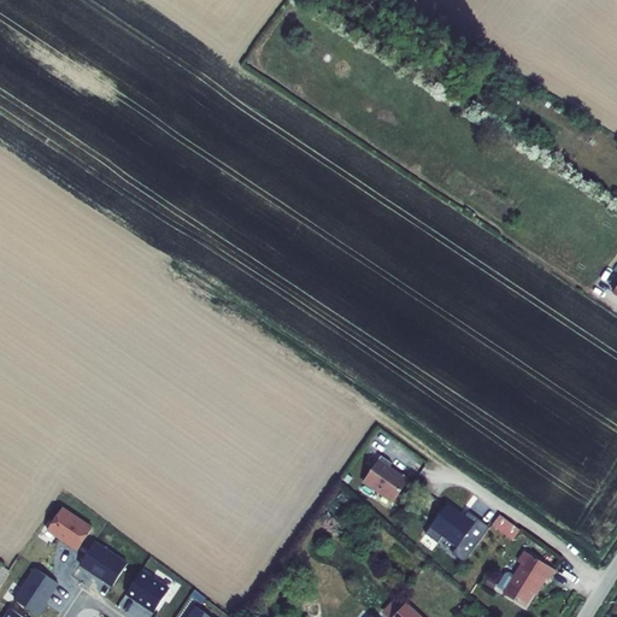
[(382,454),(366,479),(397,499),(410,479),(407,477),(410,475),(401,470),(400,472),(391,466),(394,462),(382,454)]
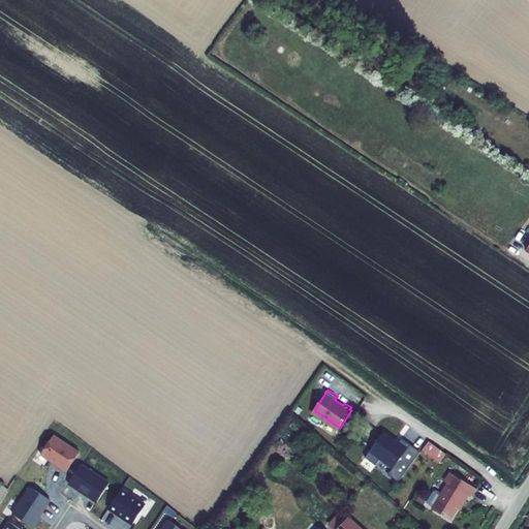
[(397,483),(419,453),(401,438),(397,444),(393,441),(394,440),(383,432),(364,457),(374,465),(379,459),(392,468),(386,474),(397,483)]
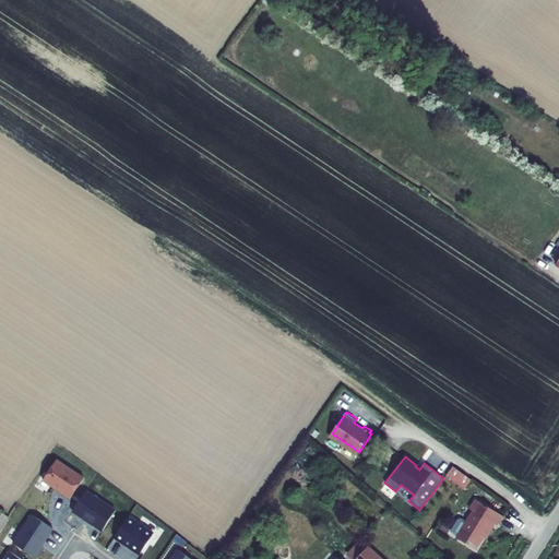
[(59,491),(70,498),(84,477),(56,459),(43,479),(55,488),(56,487),(60,490),(59,491)]
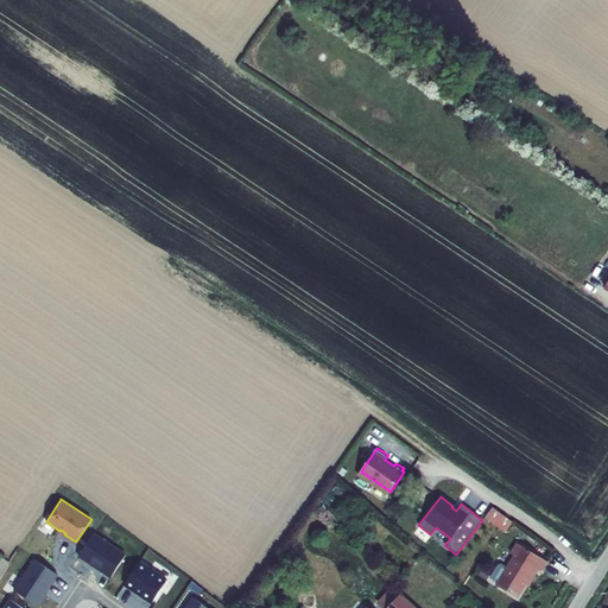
[(501,515),(492,508),(485,518),(504,532),(512,523),(501,515)]
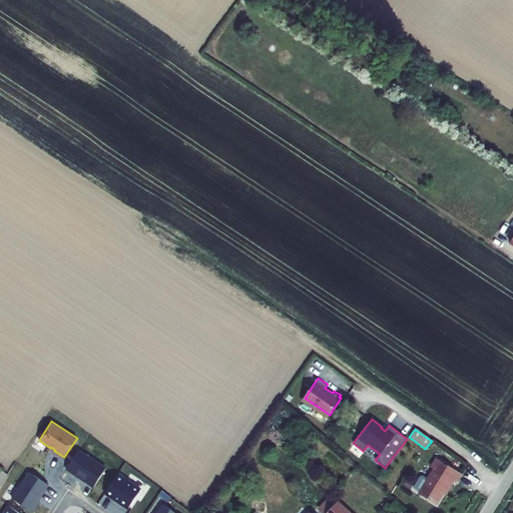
[(93,487),(105,469),(78,451),(66,469),(93,487)]
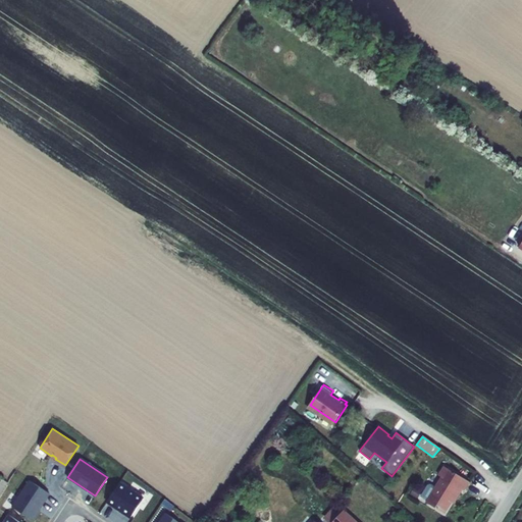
[(425,502),(425,503),(442,514),(459,489),(462,491),(468,483),(444,468),(437,476),(440,478),(434,488),(425,502)]
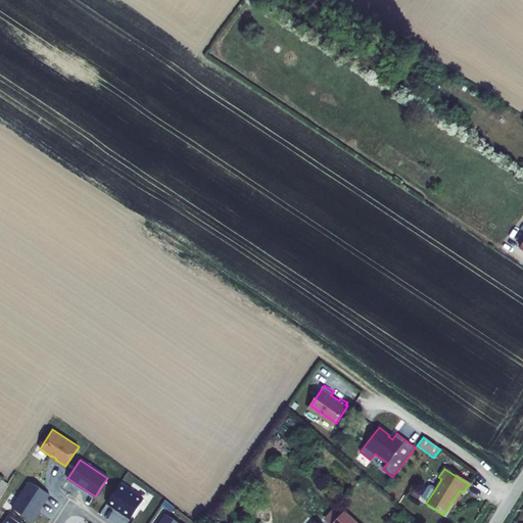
[(50,494),(30,481),(12,508),(32,521),(50,494)]
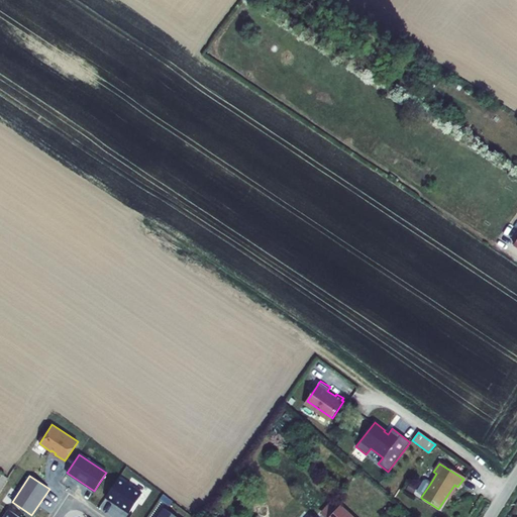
[(118,478),(106,497),(114,503),(114,501),(130,512),(142,493),(118,478)]
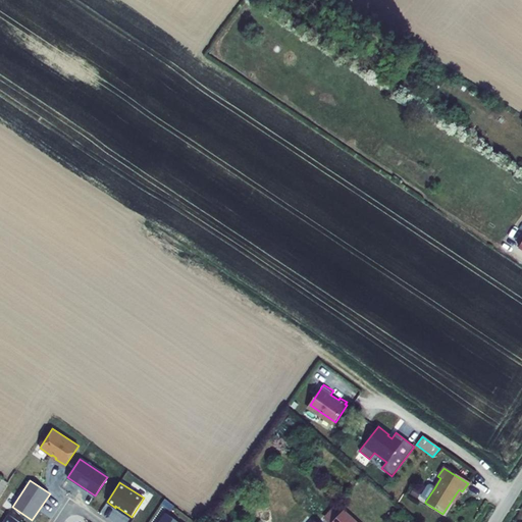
[(419,498),(425,502),(434,488),(429,485),(426,486),(419,498)]
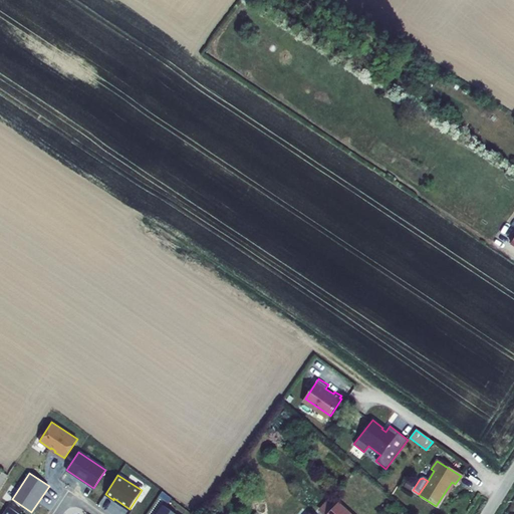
[(406,480),(403,485),(409,489),(412,484),(406,480)]
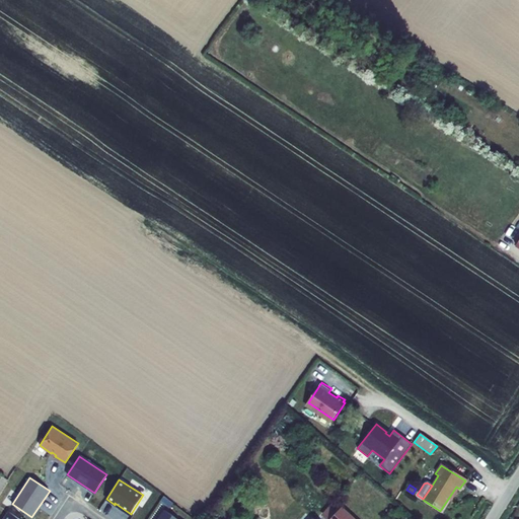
[(329,518),(359,518),(340,501),(336,503),(324,514),(329,518)]
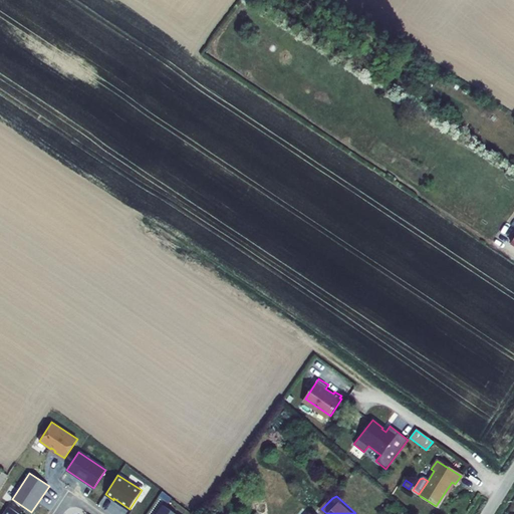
[(177,513),(163,504),(156,513),(177,513)]
